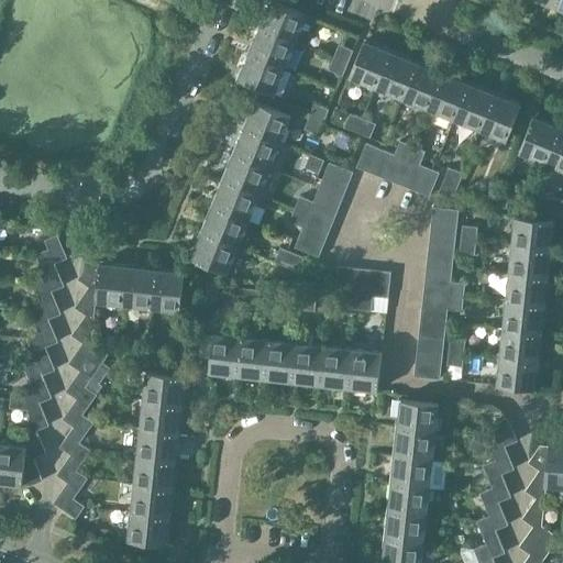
[(272,1),(261,28),(296,42),(307,15),(272,1)]
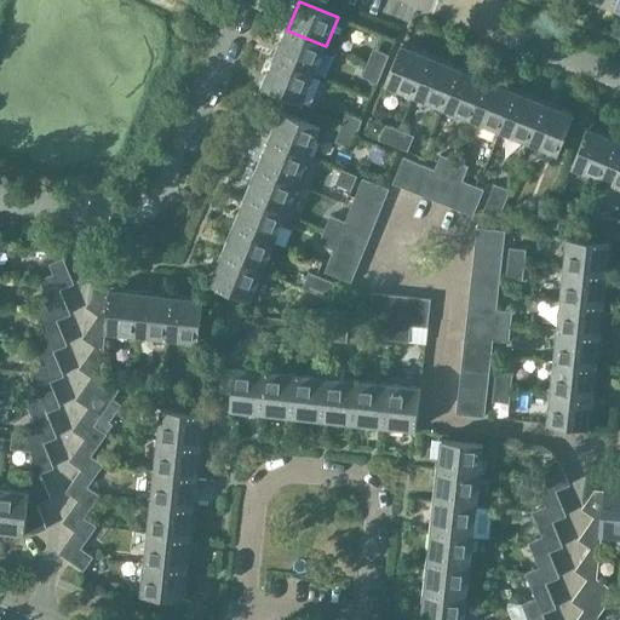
[(287,30),(276,59),(314,75),(326,46),(287,30)]
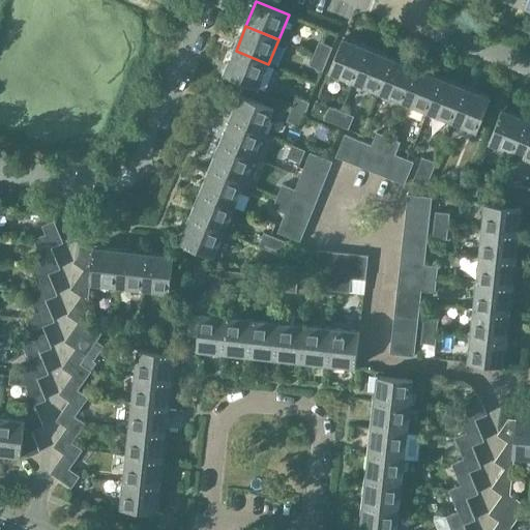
[(329,74),(354,84),(369,50),(343,39),(329,74)]
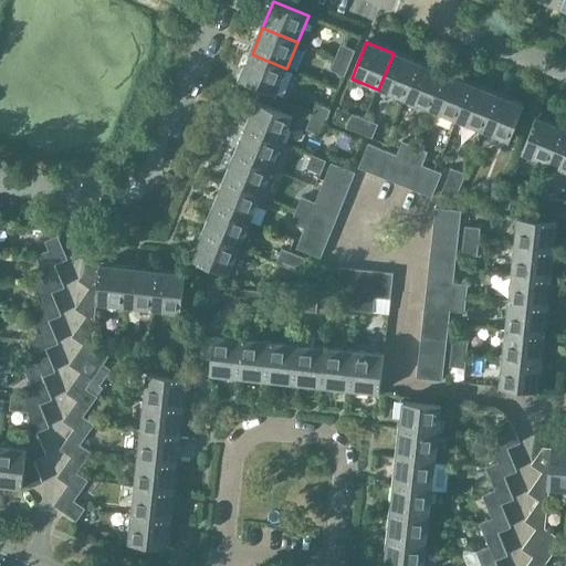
[(342,45),(337,56),(352,62),(356,51),(342,45)]
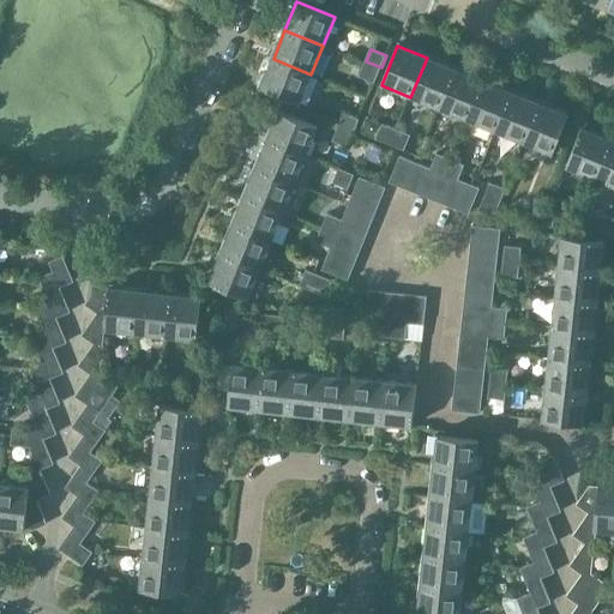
[(410,97),(439,108),(455,68),(427,58),(410,97)]
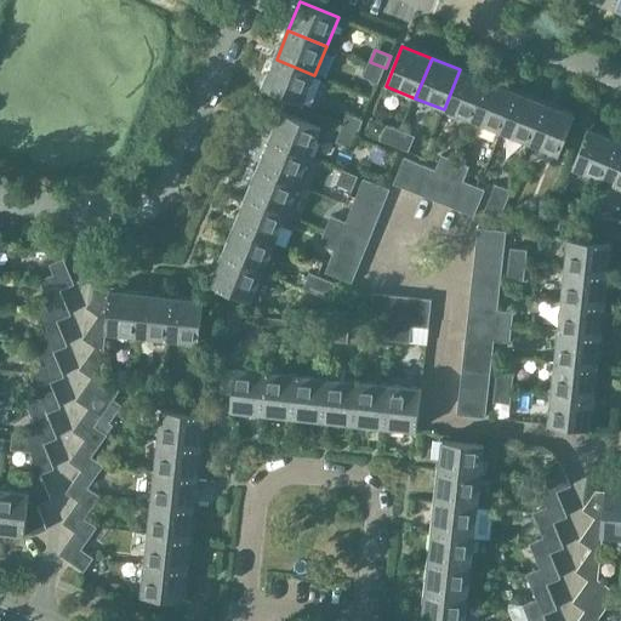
[(314,75),(277,60),(265,89),(302,104),(314,75)]
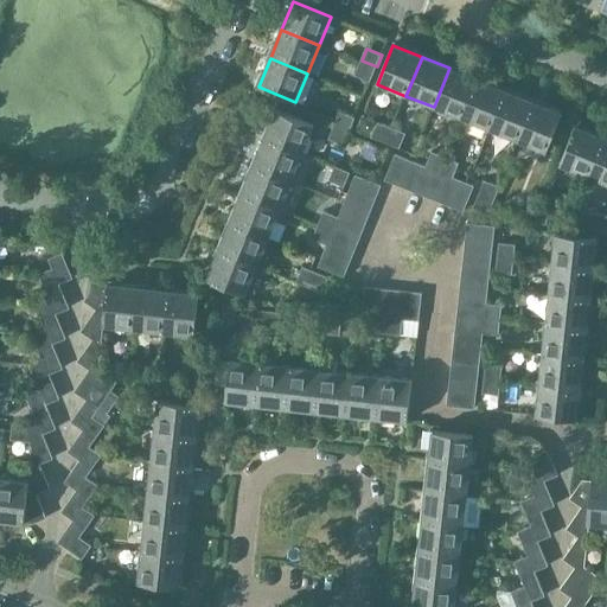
[(377,66),(362,61),(356,76),(370,82),(377,66)]
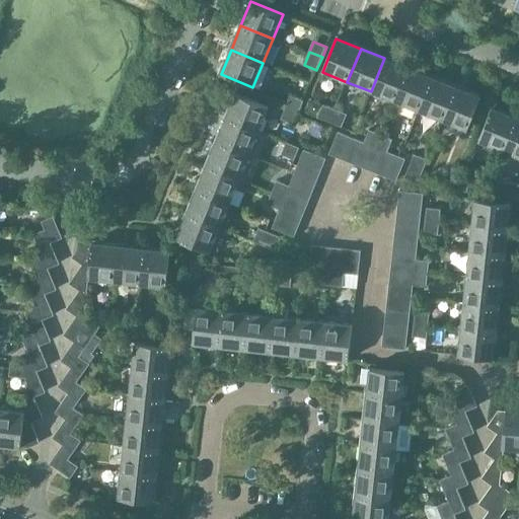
[(371,91),(395,101),(409,68),(384,58),(371,91)]
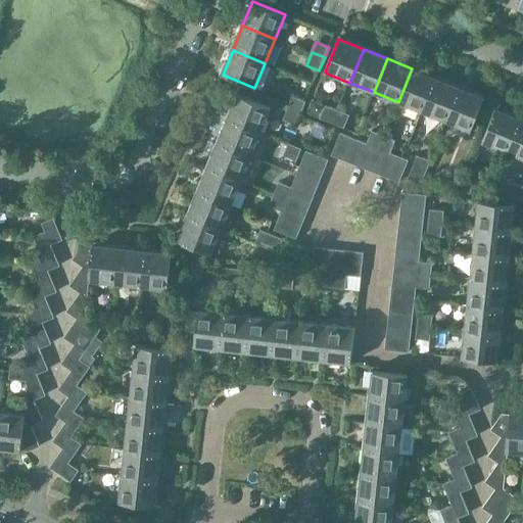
[(418,122),(422,111),(436,78),(412,68),(398,102),(394,111),(418,122)]
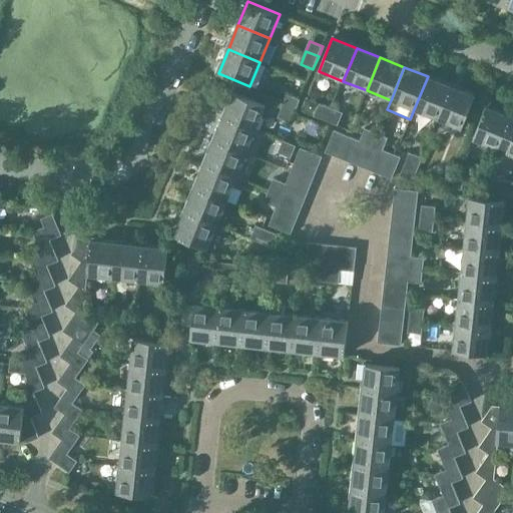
[(414,109),(438,119),(451,86),(428,76),(414,109)]
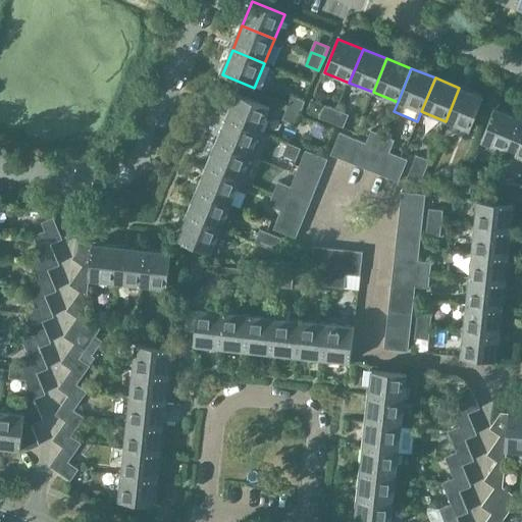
[(459,88),(446,121),(470,132),(484,98),(459,88)]
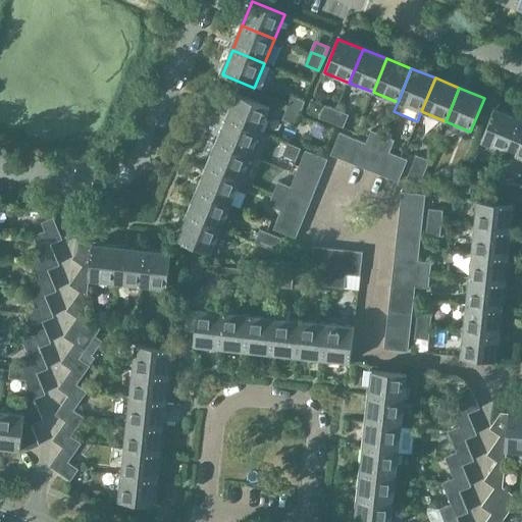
[(238,94),(227,119),(261,133),(271,108),(238,94)]
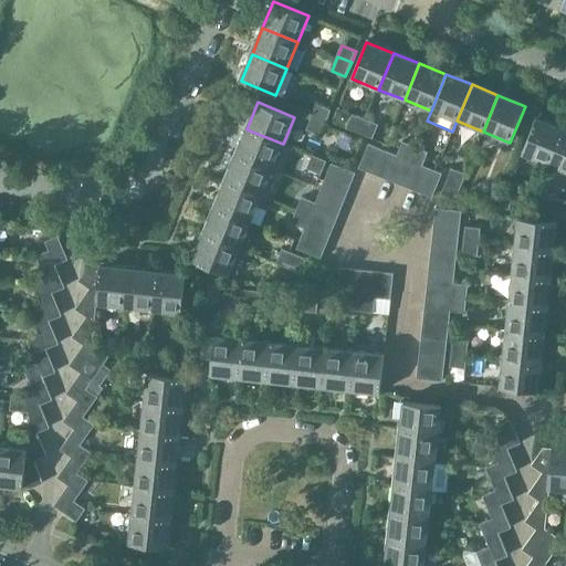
[(318,103),(313,117),(326,123),(332,109),(318,103)]
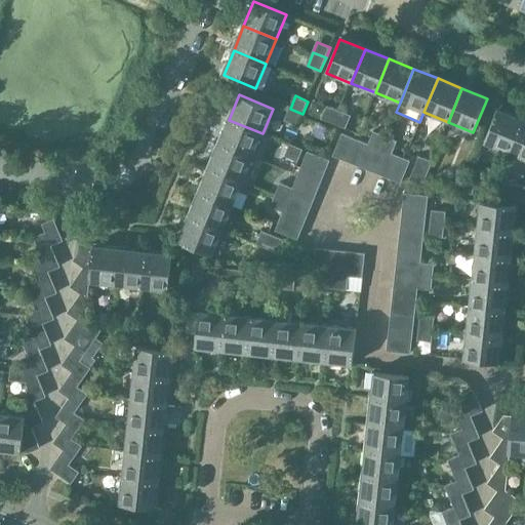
[(314,104),(310,114),(319,117),(323,108),(314,104)]
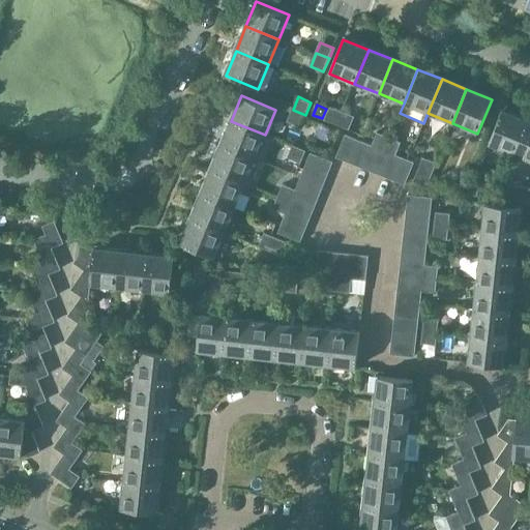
[(325,120),(337,125),(343,112),(330,108),(325,120)]
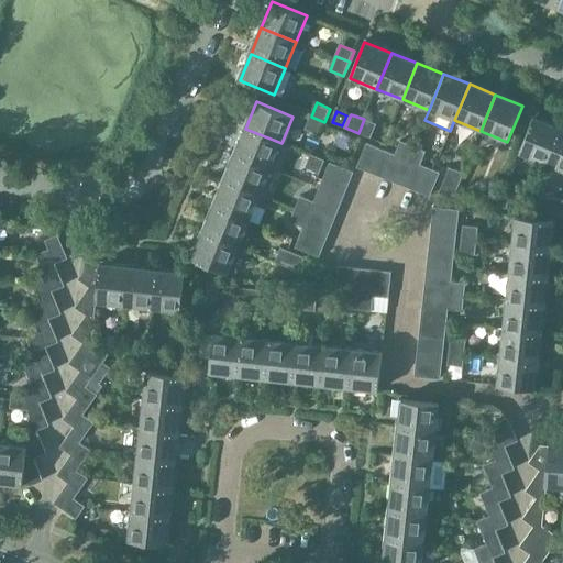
[(324,122),(311,117),(306,129),(319,135),(324,122)]
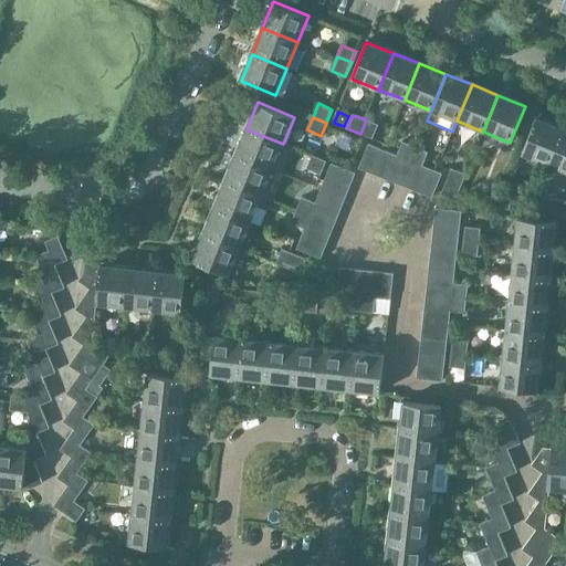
[(523,153),(549,164),(564,128),(537,117),(523,153)]
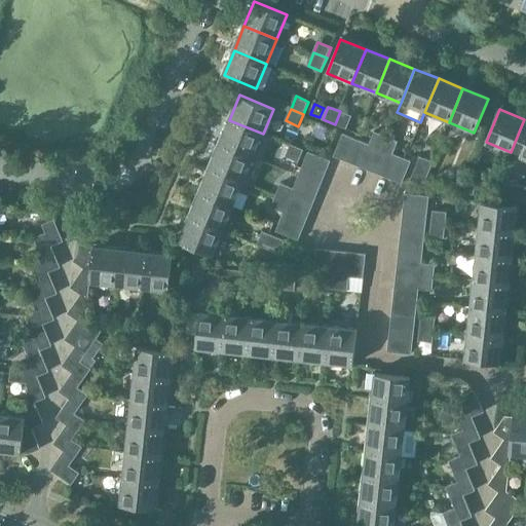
[(340,111),(335,124),(346,128),(352,116),(340,111)]
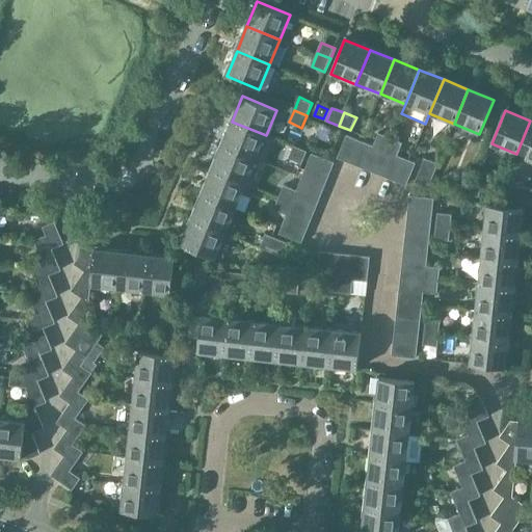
[(369,118),(365,129),(372,132),(376,122),(369,118)]
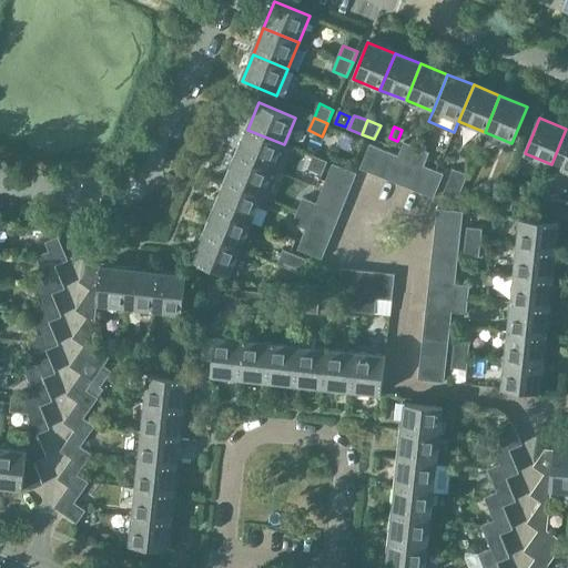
[(551,164),(567,171),(567,129),(566,129),(551,164)]
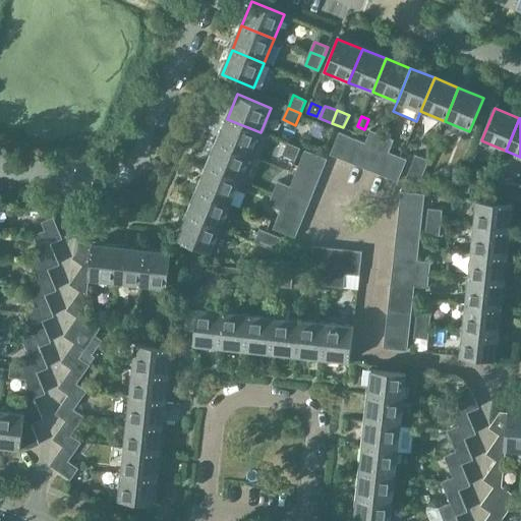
[(227,119),(218,142),(251,157),(261,132),(227,119)]
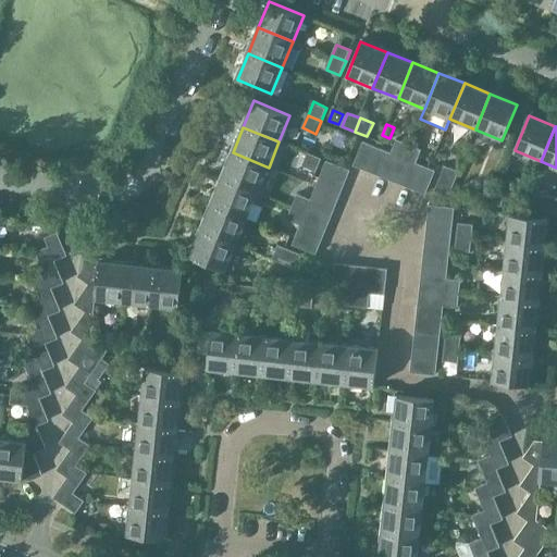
[(354,165),(396,183),(409,145),(396,140),(392,153),(362,140),(354,165)]
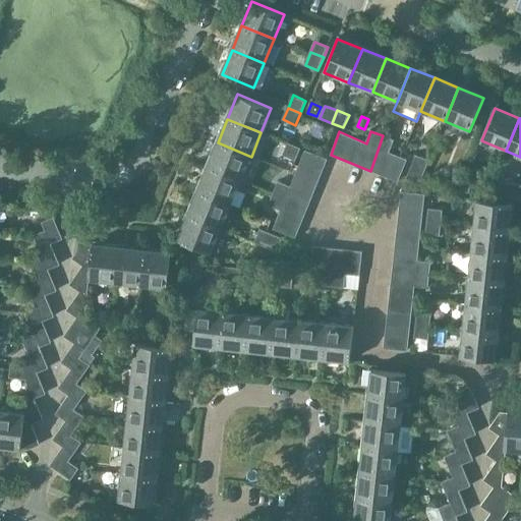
[(383,135),(370,171),(398,182),(407,160),(390,153),(395,140),(383,135)]
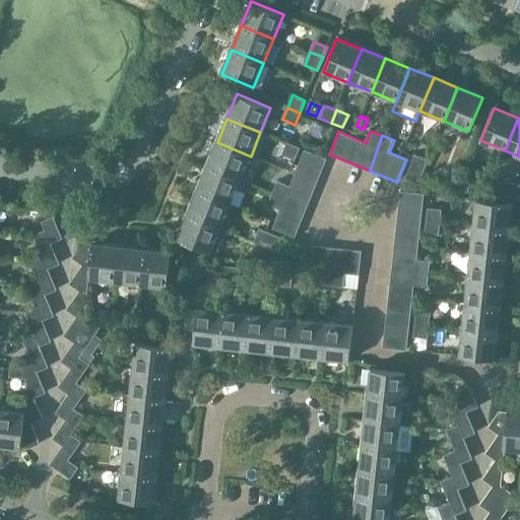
[(217,142),(207,167),(241,180),(251,156),(217,142)]
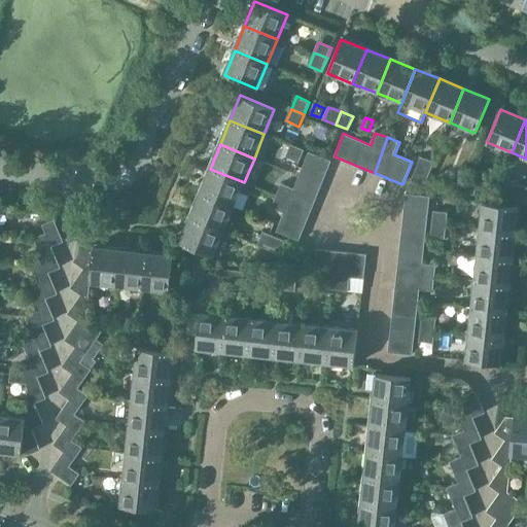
[(286,157),(300,163),(304,150),(291,145),(286,157)]
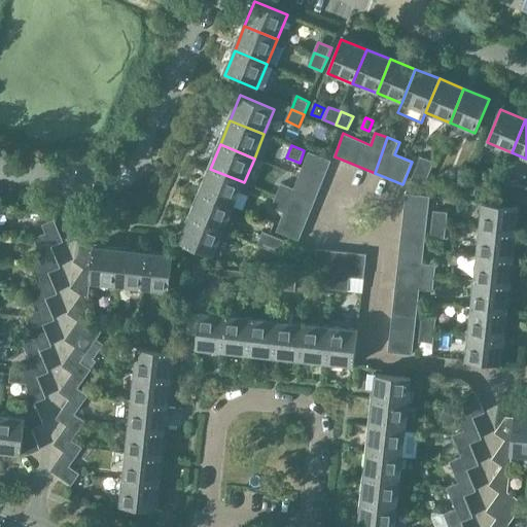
[(282,184),(277,196),(312,210),(331,162),(309,152),(294,189),(282,184)]
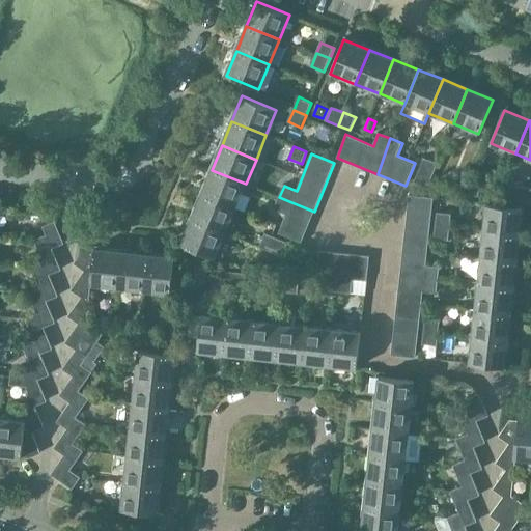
[(415,179),(429,184),(438,164),(424,159),(415,179)]
